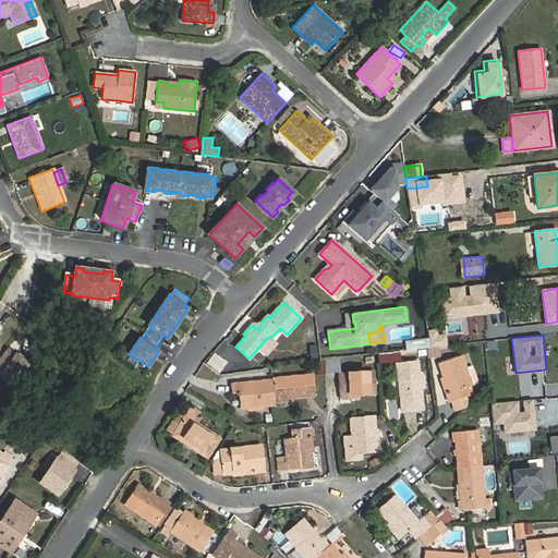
[(267,338),(259,347),(267,353),(275,343),(269,338),(267,338)]
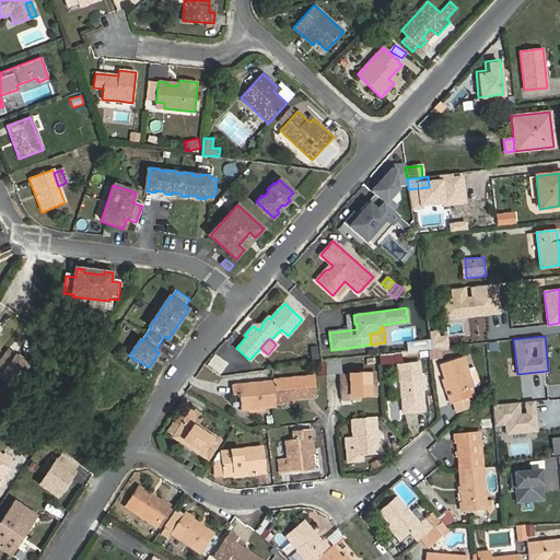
[(406,346),(407,351),(429,349),(431,349),(430,340),(408,342),(406,346)]
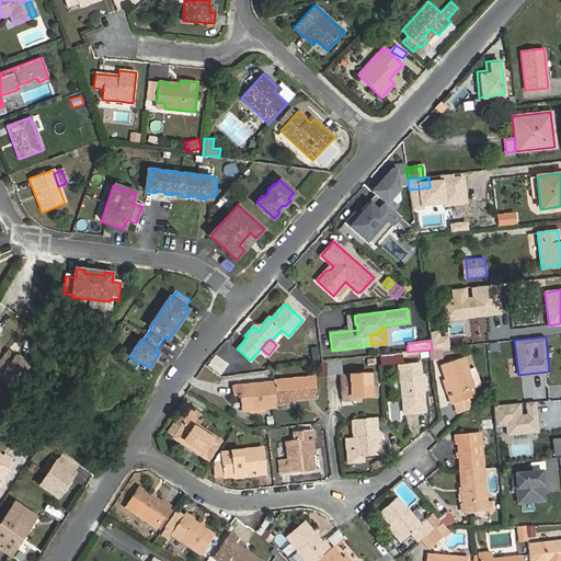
[(441,348),(432,350),(433,358),(442,357),(441,348)]
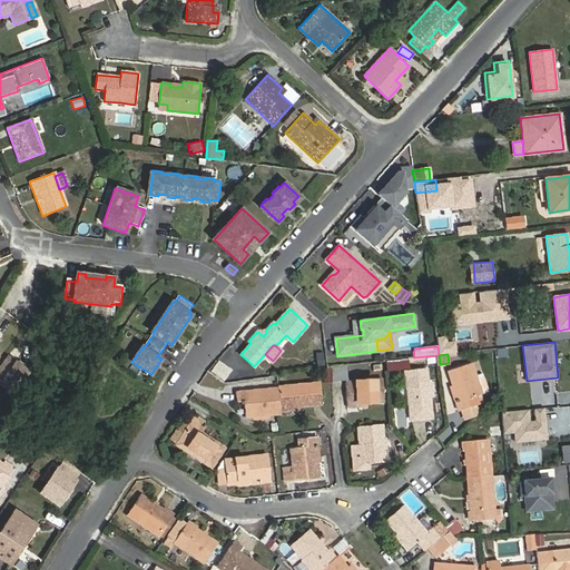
[(13,392),(28,374),(7,357),(0,366),(0,382),(13,392)]
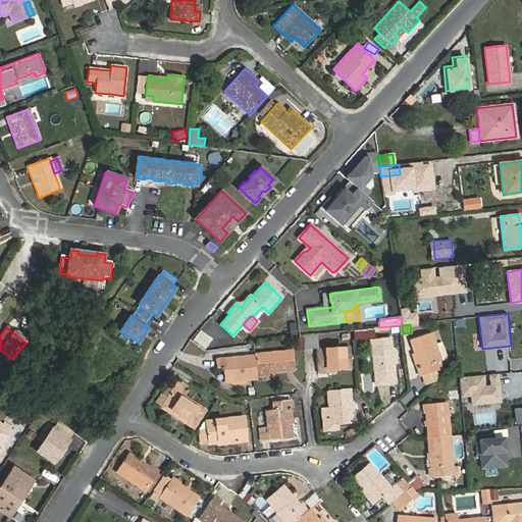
[(355,341),(375,338),(374,329),(354,331),(355,341)]
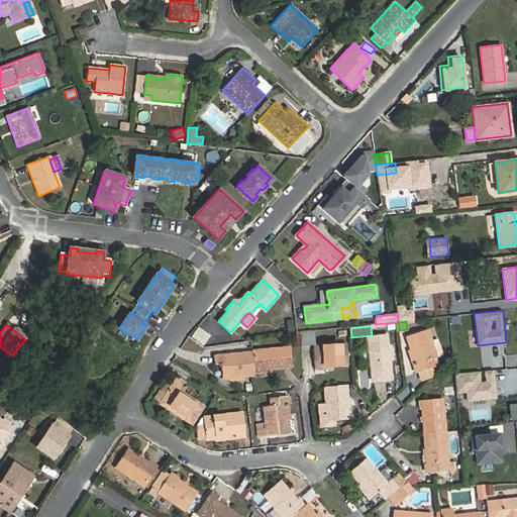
[(429,359),(436,357),(427,329),(405,336),(409,349),(407,350),(415,373),(417,372),(431,368),(429,359)]
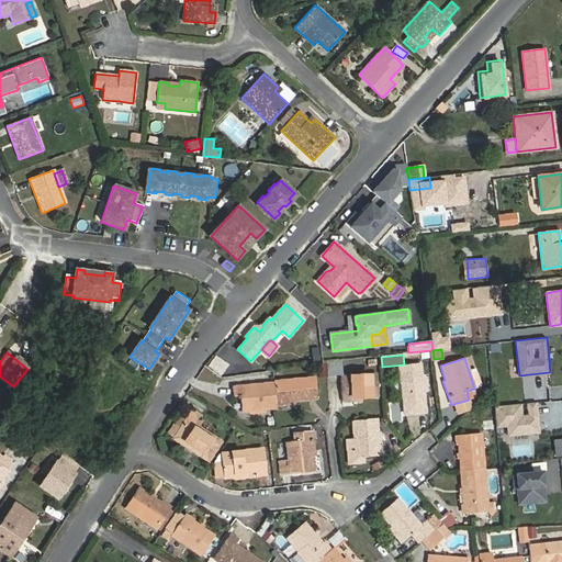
[(332,373),(343,373),(341,360),(332,360),(332,373)]
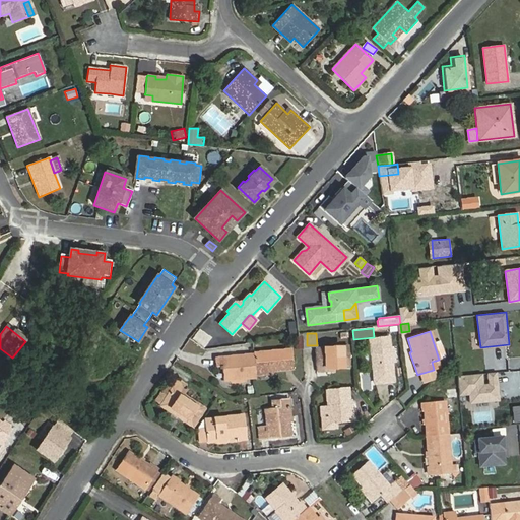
[(369,338),(374,383),(393,381),(388,336),(369,338)]
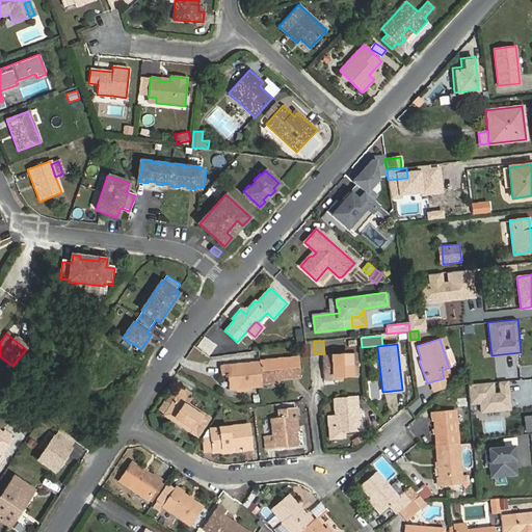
[(356,353),(322,355),(323,377),(357,375),(356,353)]
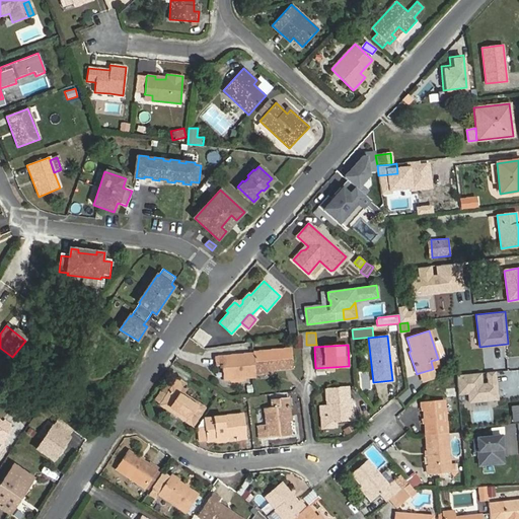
[(0,354),(9,361),(12,357),(0,348),(0,354)]
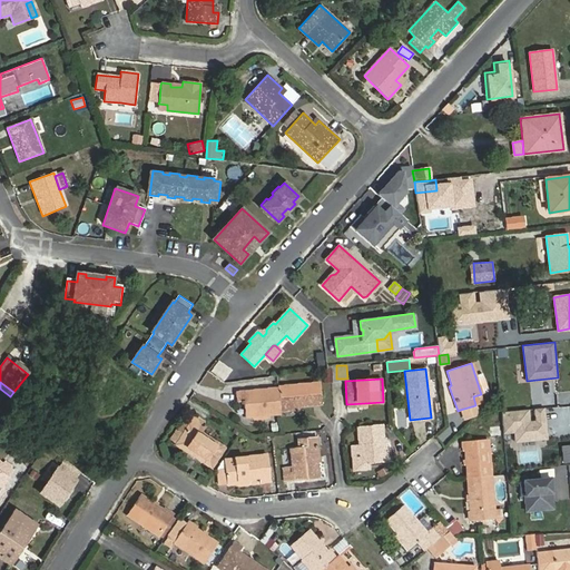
[(321,403),(318,382),(277,386),(277,387),(278,396),(279,409),(321,403)]
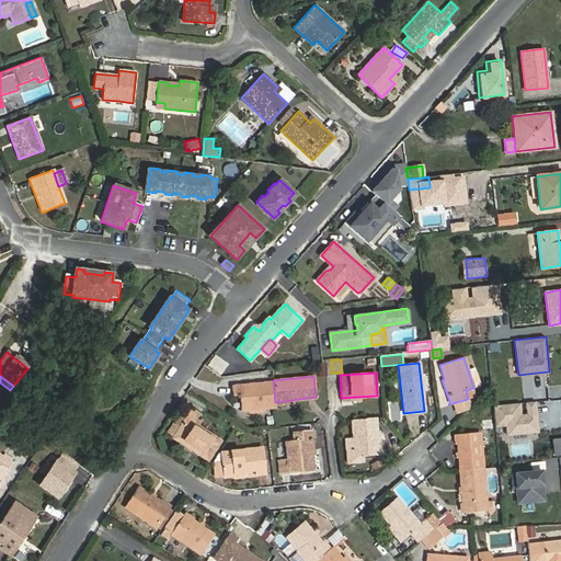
[(274,390),(273,381),(231,386),(232,396),(239,395),(240,411),(276,408),(275,402),(274,390)]
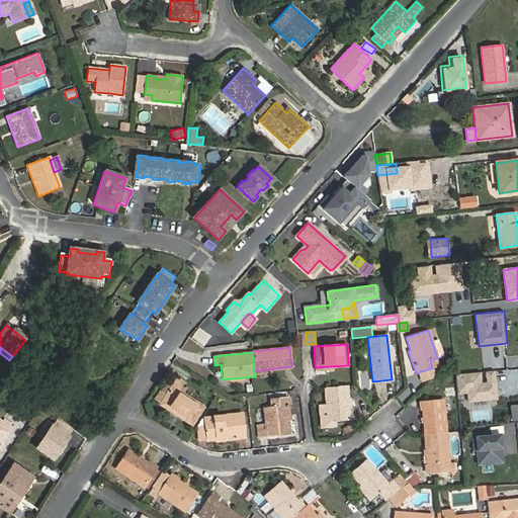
[(434,377),(432,368),(418,372),(421,381),(434,377)]
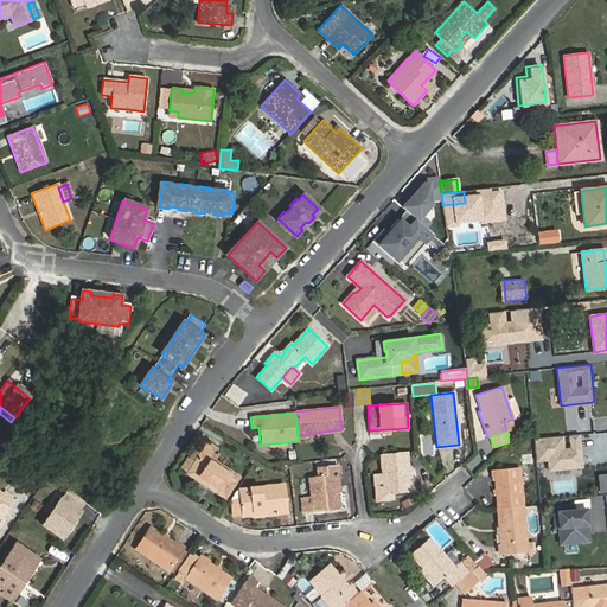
[(422,457),(434,455),(430,434),(420,436),(422,457)]
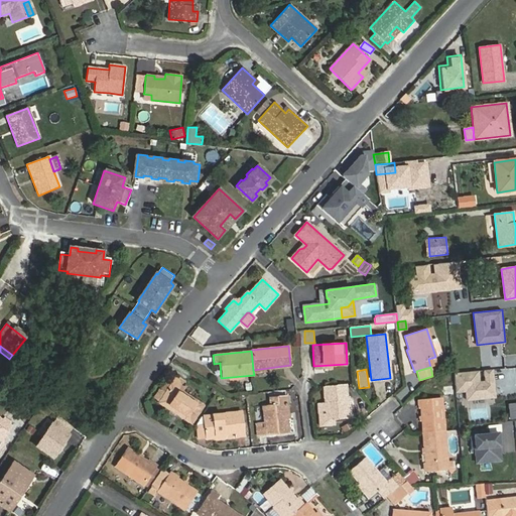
[(492,369),(454,373),(455,391),(466,390),(466,400),(495,397),(492,369)]
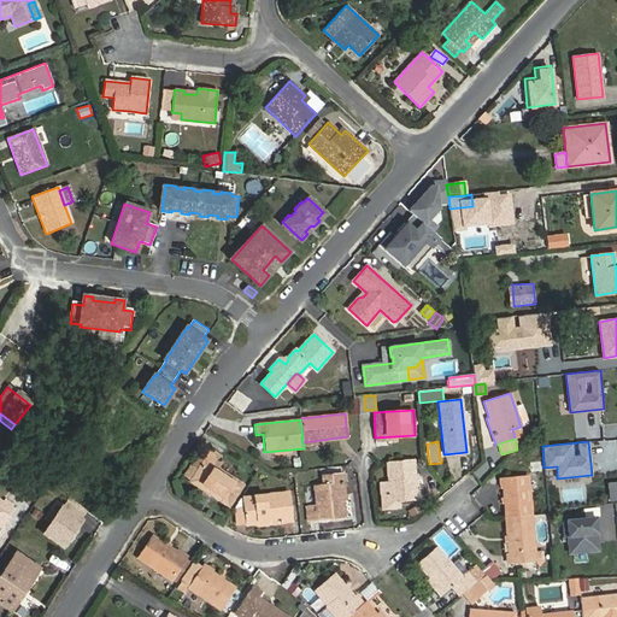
[(217,468),(222,459),(210,452),(197,471),(189,466),(183,475),(192,480),(191,481),(210,494),(212,491),(217,494),(215,498),(228,506),(242,485),(217,468)]
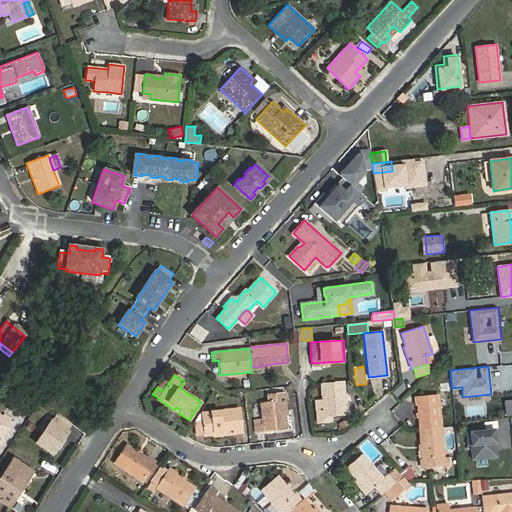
[(346,415),(342,380),(320,383),(324,417),(346,415)]
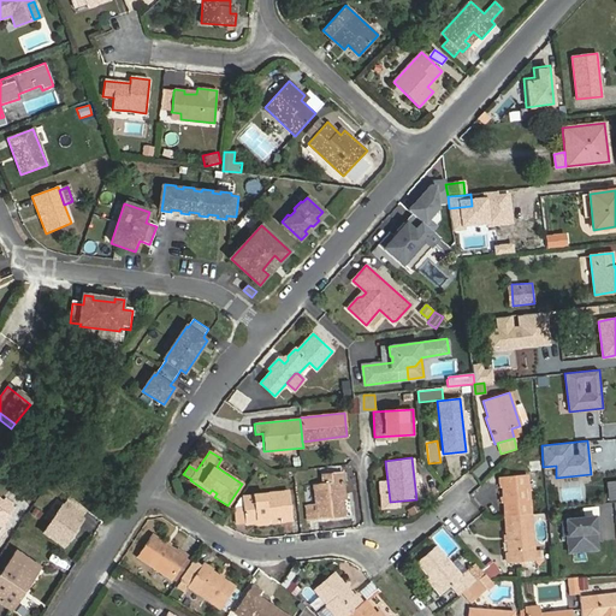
[(344,516),(343,501),(341,481),(343,480),(342,472),(321,474),(321,484),(313,485),(315,504),(304,504),(307,521),(344,516)]
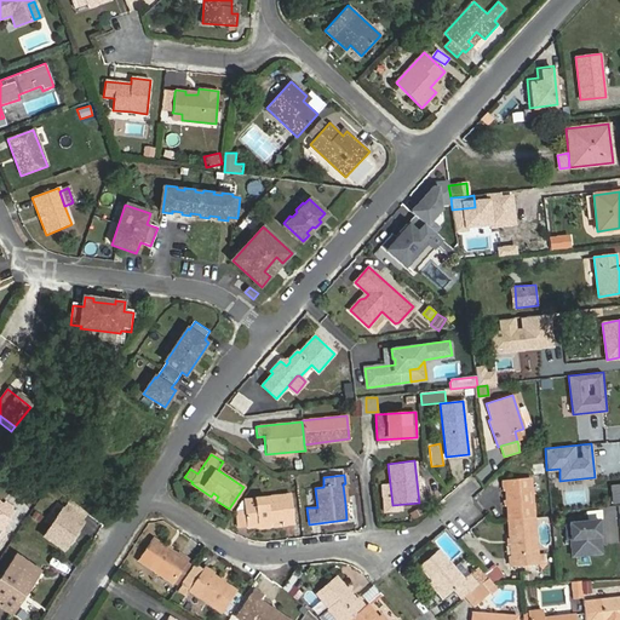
[(503,481),(506,521),(534,518),(530,477),(503,481)]
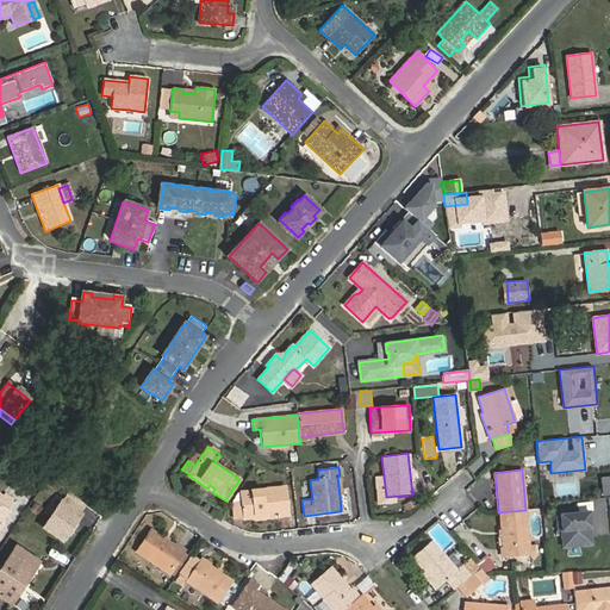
[(277,517),(290,516),(285,486),(238,492),(240,503),(231,504),(234,518),(242,517),(242,518),(253,517),(253,515),(277,512),(277,517)]
